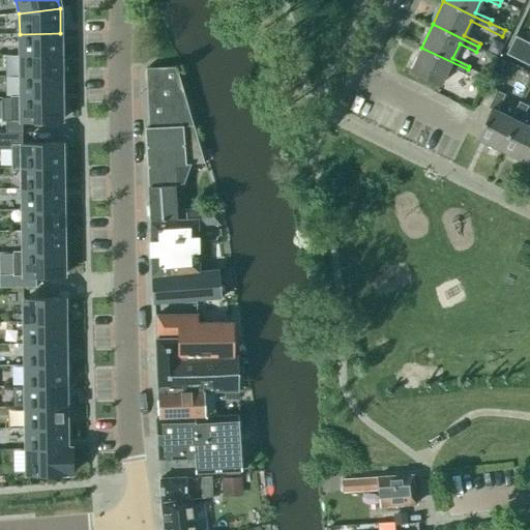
[(60,33),(20,34),(20,55),(60,55),(60,33)]
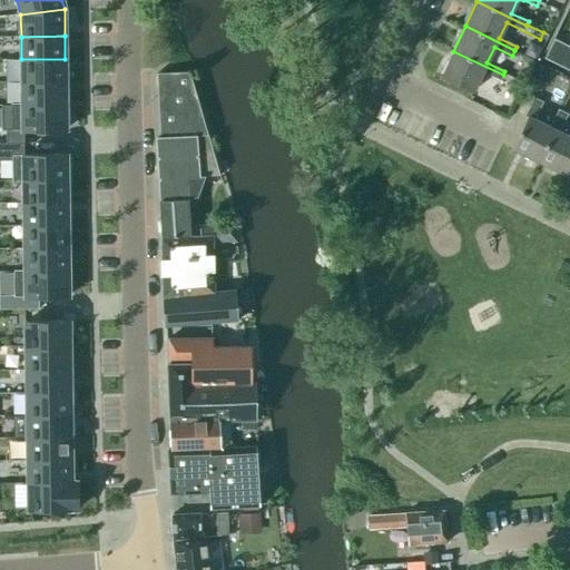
[(569,71),(569,46),(553,38),(543,58),(569,71)]
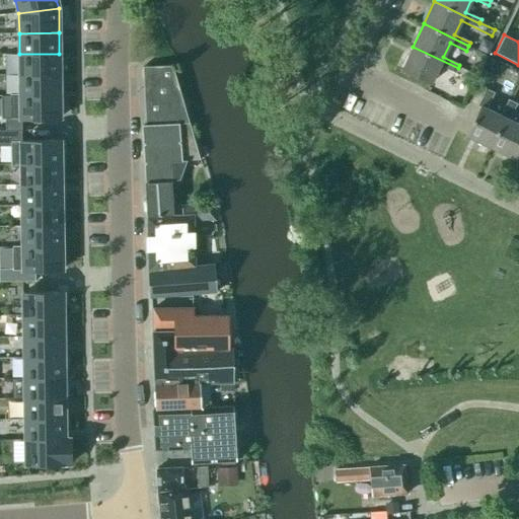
[(493,42),(485,38),(478,49),(488,53),(493,42)]
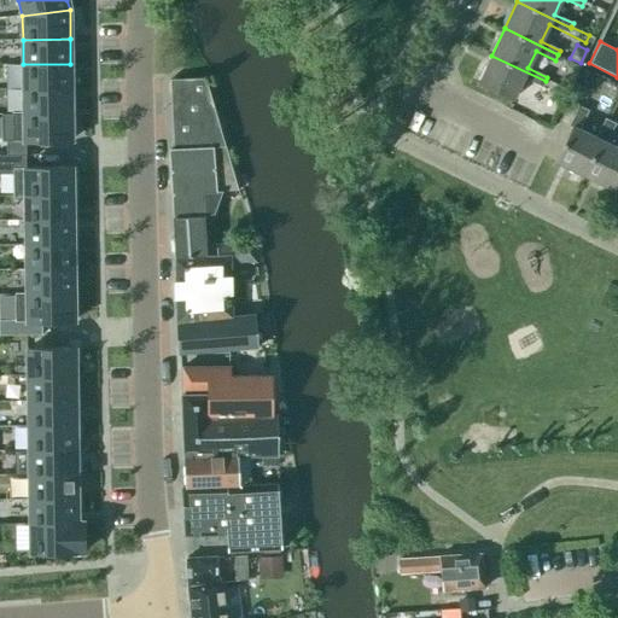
[(542,87),(546,81),(491,56),(478,83),(513,100),(523,79),(542,87)]
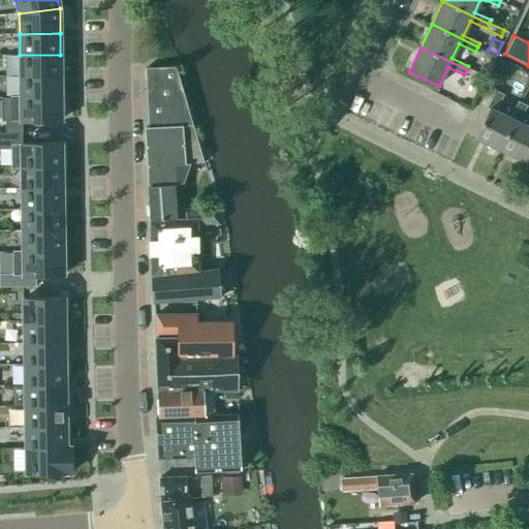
[(60,55),(20,55),(20,76),(61,75),(60,55)]
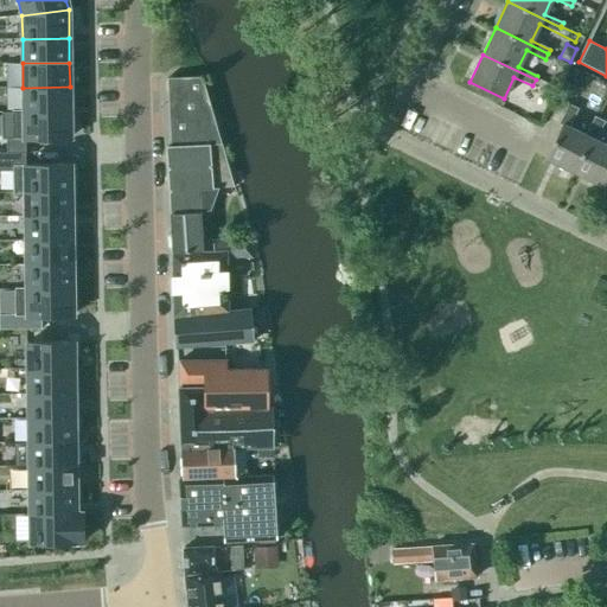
[(199,241),(202,241),(203,241),(203,228),(199,228),(198,221),(206,219),(215,187),(232,186),(202,77),(167,78),(170,147),(167,147),(171,215),(168,215),(171,253),(200,251),(199,241)]
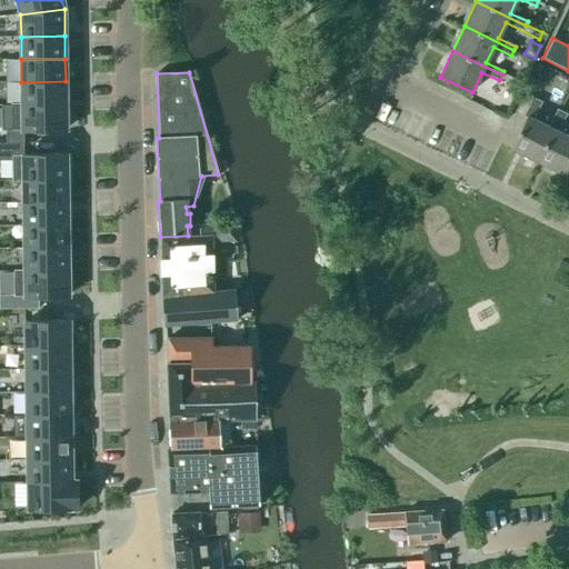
[(22,103),(11,103),(11,106),(66,105),(66,81),(21,82),(22,103)]
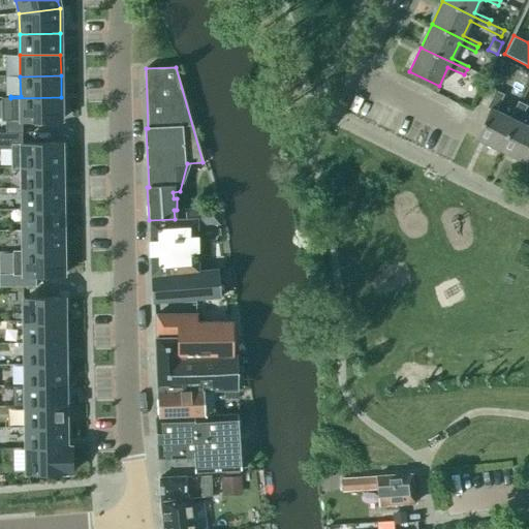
[(499,150),(521,103),(518,102),(509,118),(496,112),(503,95),(495,91),(487,109),(489,110),(475,138),(499,150)]
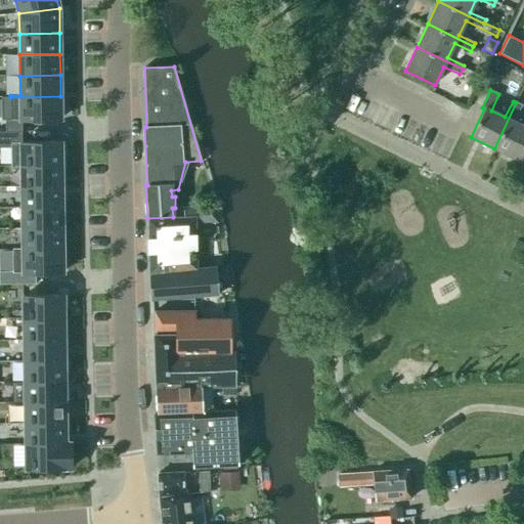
[(60,96),(10,97),(10,120),(60,119),(60,96)]
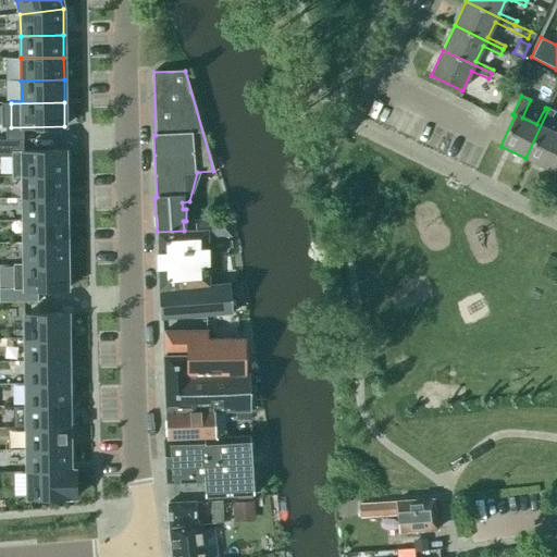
[(549,170),(556,153),(556,134),(546,130),(554,112),(548,109),(525,158),(549,170)]
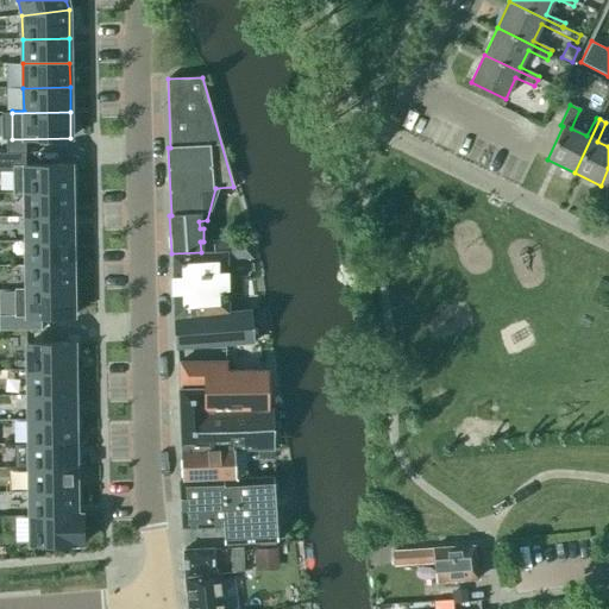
[(71,165),(13,167),(13,194),(71,193),(71,165)]
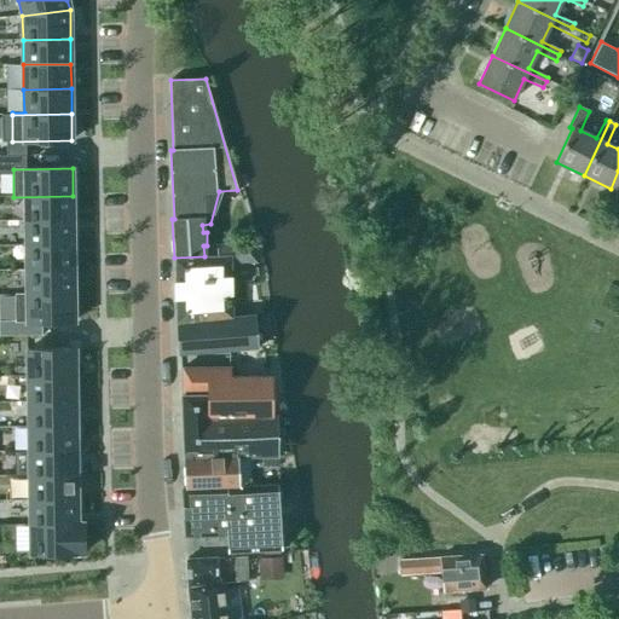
[(73,196),(13,197),(13,198),(25,197),(25,221),(73,220),(73,196)]
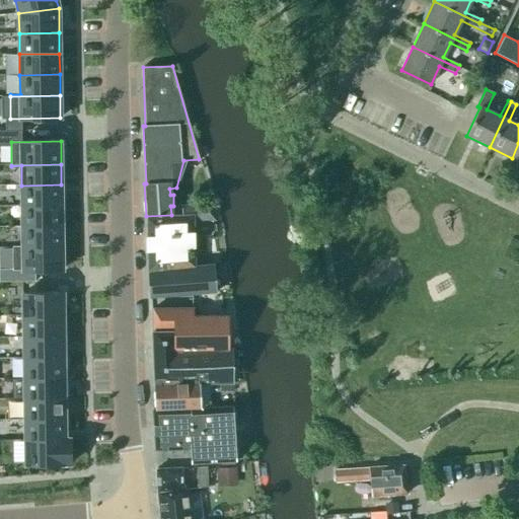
[(61,184),(21,186),(21,206),(62,206),(61,184)]
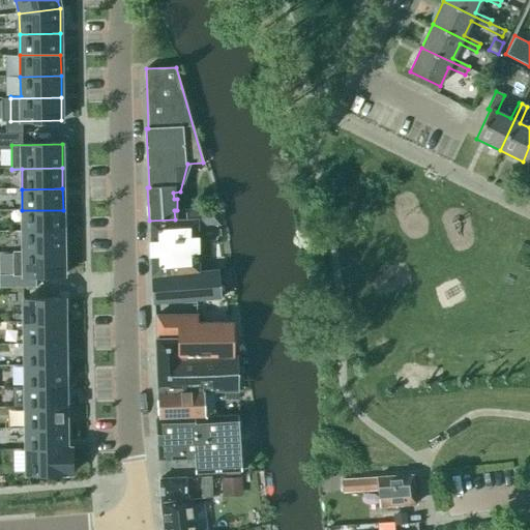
[(218,270),(199,272),(198,227),(221,225),(218,207),(177,210),(176,210),(177,219),(175,219),(149,221),(151,275),(153,302),(222,297),(218,270)]
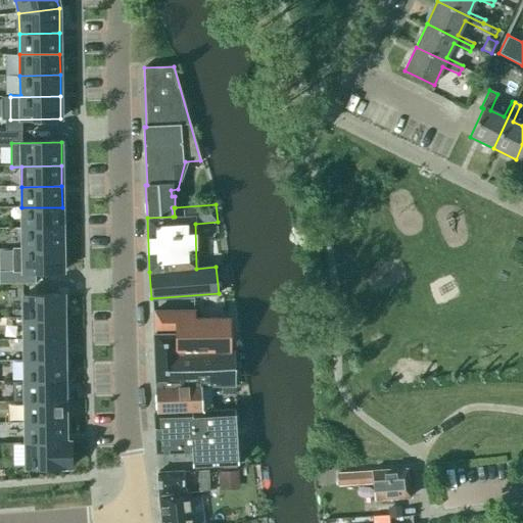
[(62,207),(21,207),(22,229),(62,228),(62,207)]
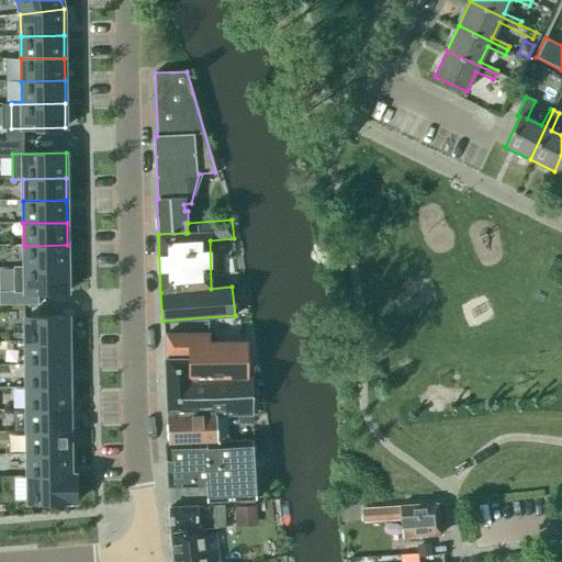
[(24,267),(13,267),(13,268),(67,267),(67,245),(24,246),(24,267)]
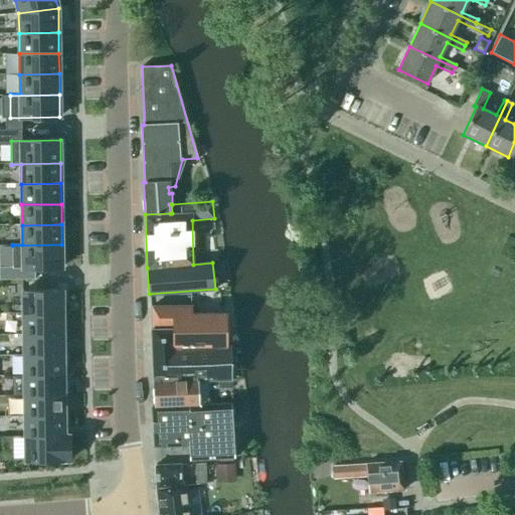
[(61,244),(12,245),(13,269),(62,268),(61,244)]
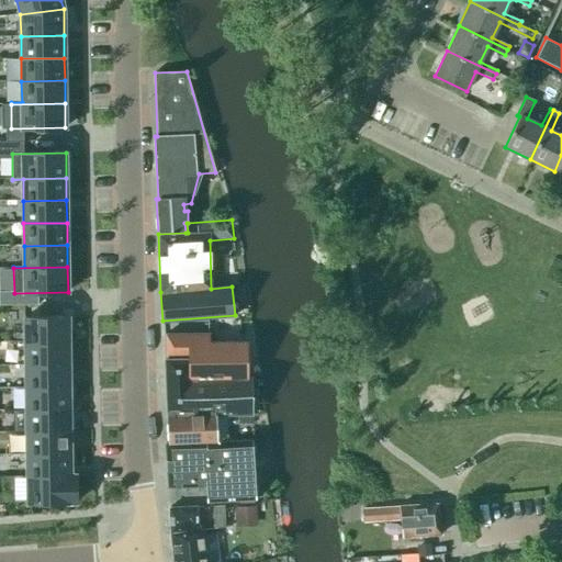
[(68,317),(24,317),(25,343),(68,341),(68,317)]
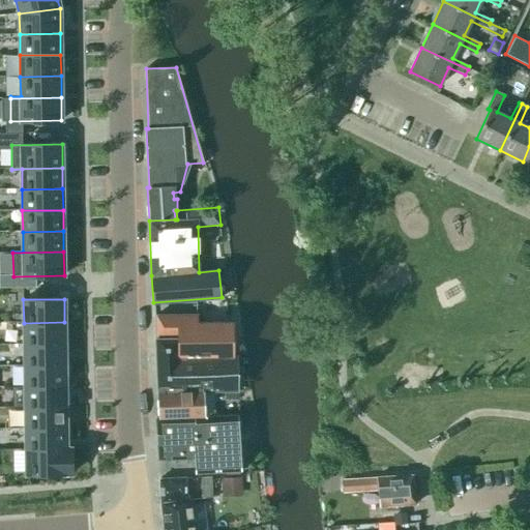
[(197,315),(156,316),(156,339),(178,337),(179,356),(232,355),(232,334),(222,334),(222,323),(198,323),(197,315)]
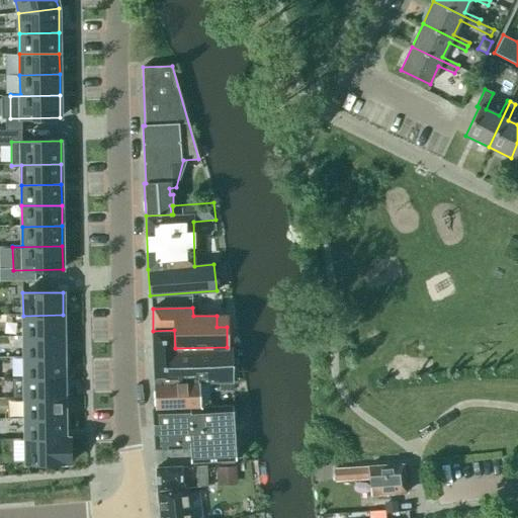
[(63,315),(23,316),(23,337),(64,336),(63,315)]
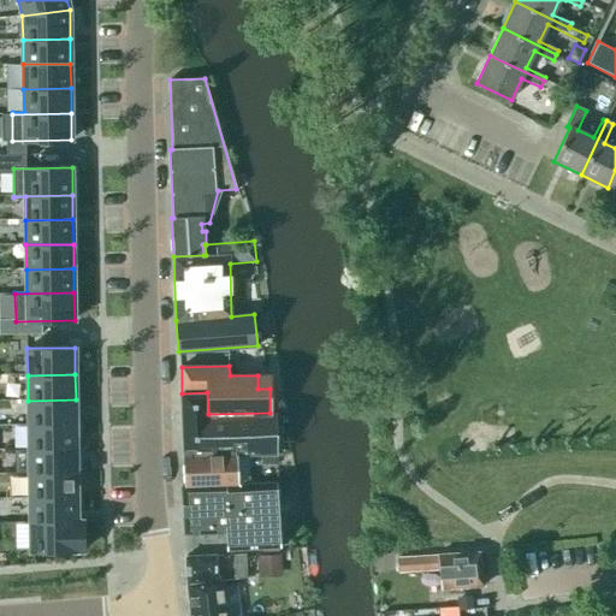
[(182,394),(181,394),(183,455),(211,452),(276,451),(277,451),(276,412),(270,413),(208,414),(207,392),(182,394)]
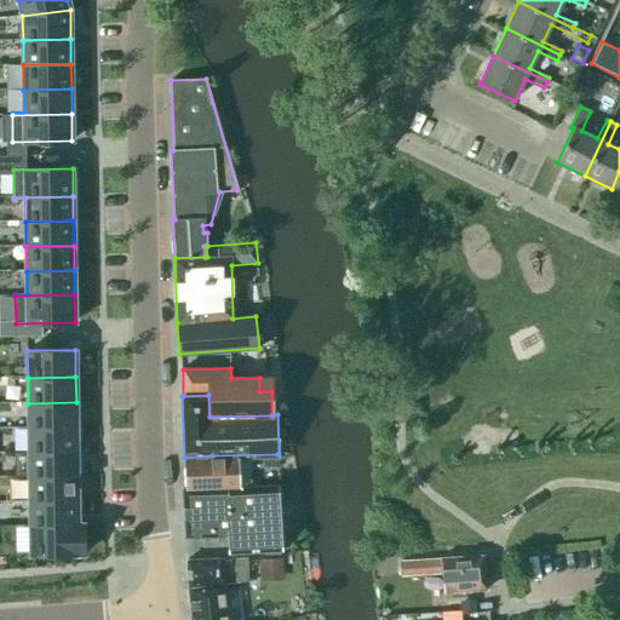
[(76,402),(28,403),(28,428),(76,428),(76,402)]
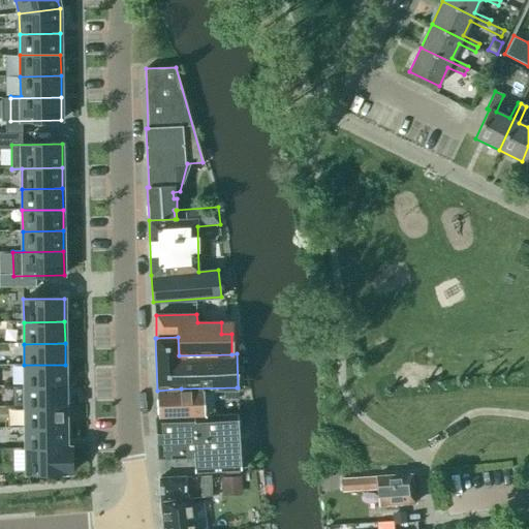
[(65,365),(24,365),(25,386),(65,385),(65,365)]
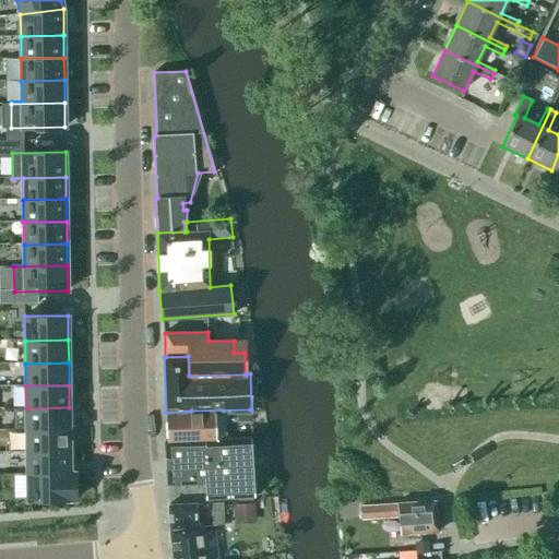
[(69,407),(26,408),(26,430),(70,429),(69,407)]
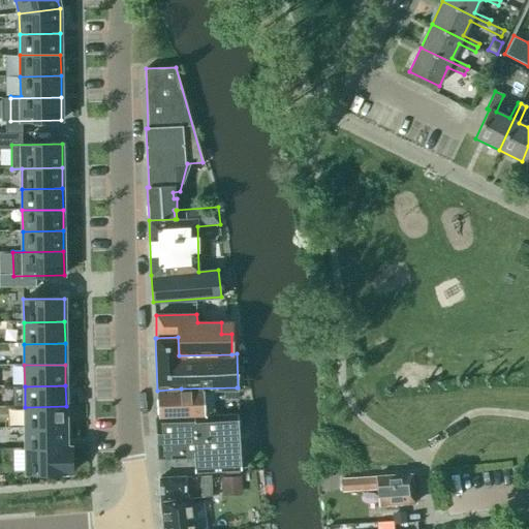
[(181,389),(157,391),(159,416),(215,413),(214,399),(225,399),(225,391),(237,391),(237,387),(181,389)]
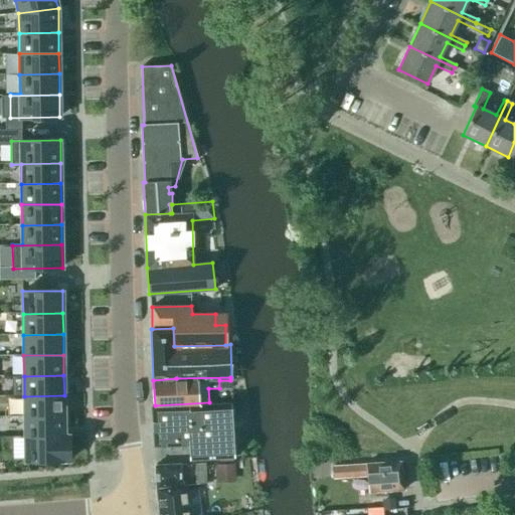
[(64,395),(24,396),(24,416),(64,415),(64,395)]
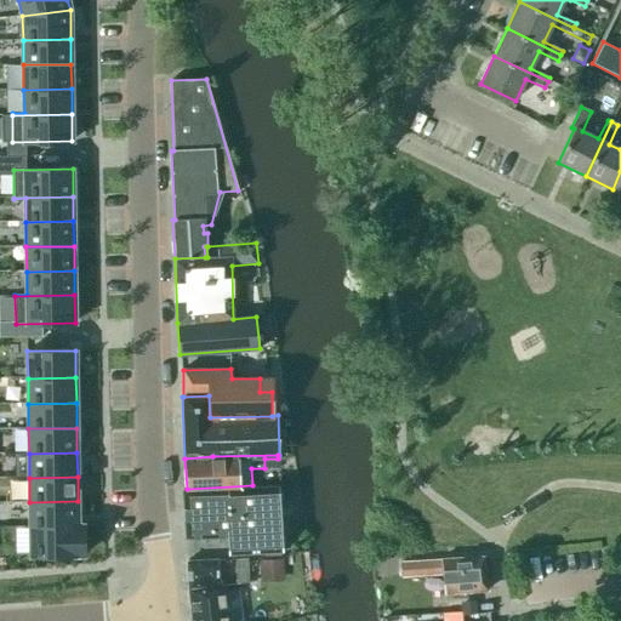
[(252,485),(187,489),(187,490),(183,490),(186,539),(228,536),(228,554),(284,551),(279,485),(252,488),(252,485)]
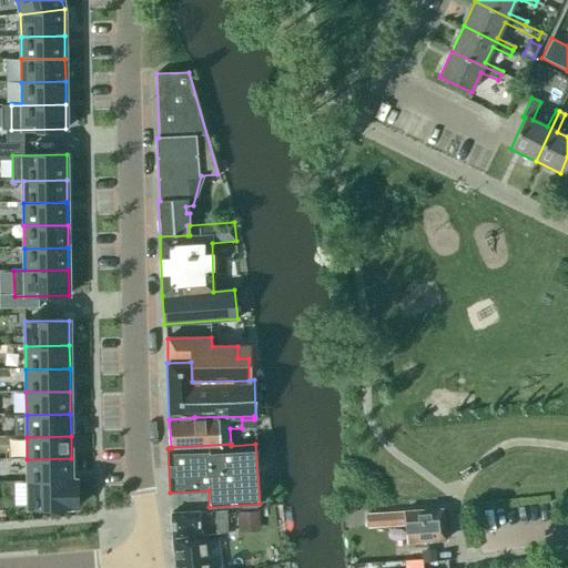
[(71,458),(27,459),(28,482),(77,482),(77,480),(71,480),(71,458)]
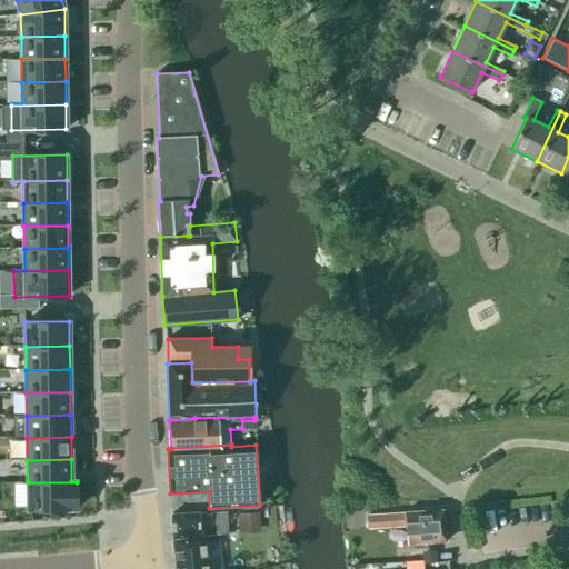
[(77,482),(28,482),(28,509),(77,509),(77,482)]
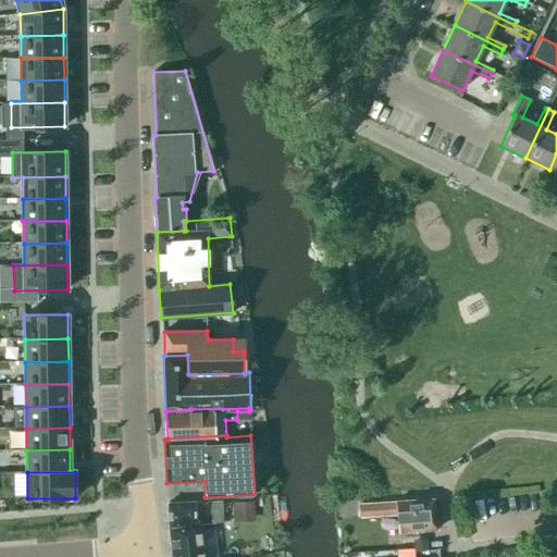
[(400,533),(437,530),(433,499),(397,503),(361,506),(360,518),(398,515),(400,533)]
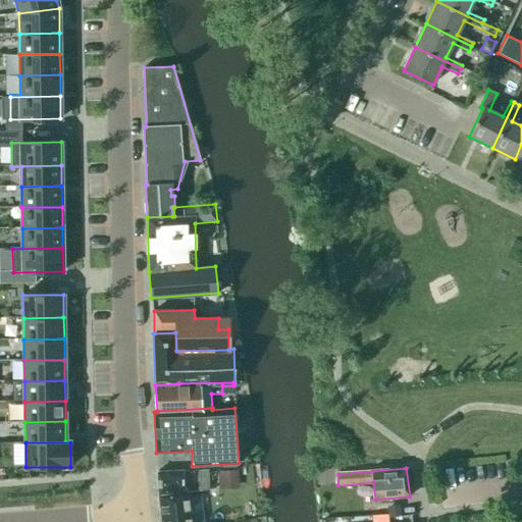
[(199,491),(209,489),(209,470),(198,470),(199,491)]
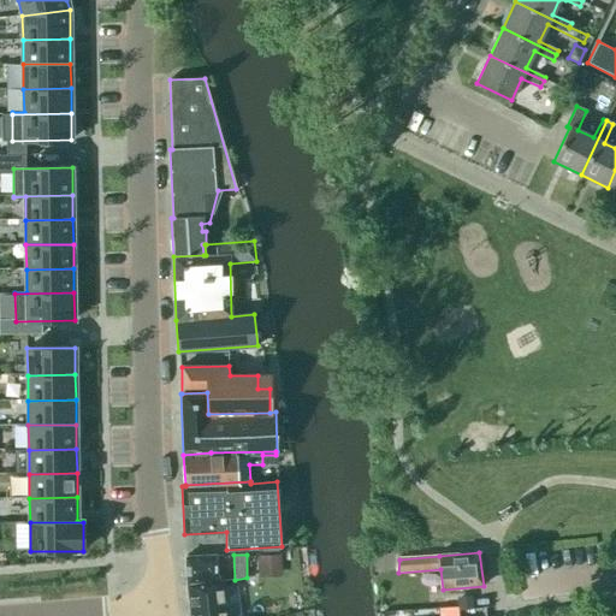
[(283,578),(282,555),(258,556),(259,579),(283,578)]
